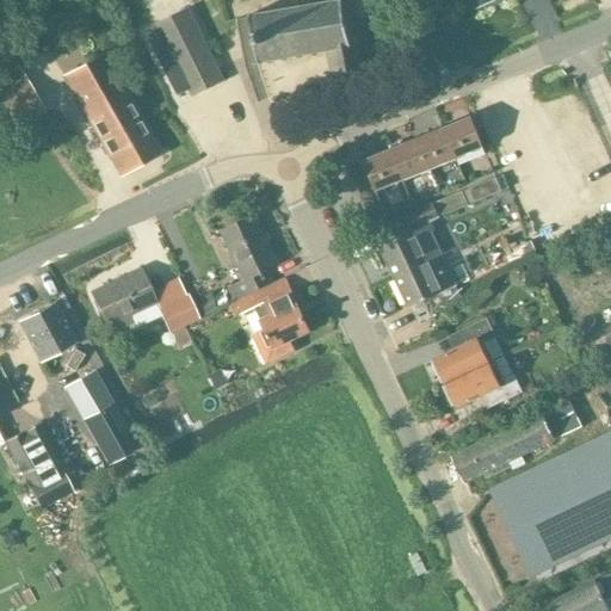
[(332,76),(364,72),(360,47),(364,45),(356,0),(343,0),(251,16),(258,63),(328,51),(332,76)]
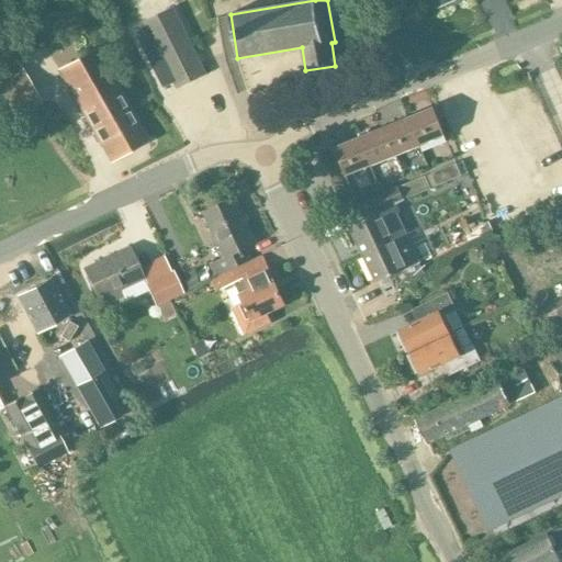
[(435,0),(439,9),(459,0),(435,0)]
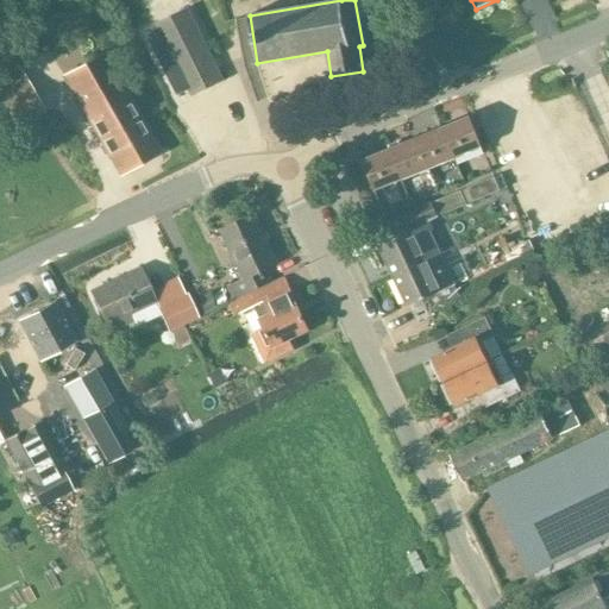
[(159,29),(146,35),(176,96),(189,89),(193,95),(224,80),(188,10),(157,25),(159,29)]
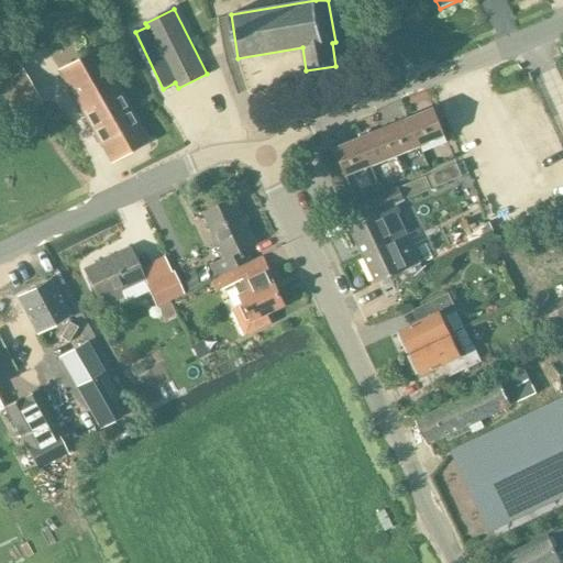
[(109,162),(146,140),(95,50),(57,70),(109,162)]
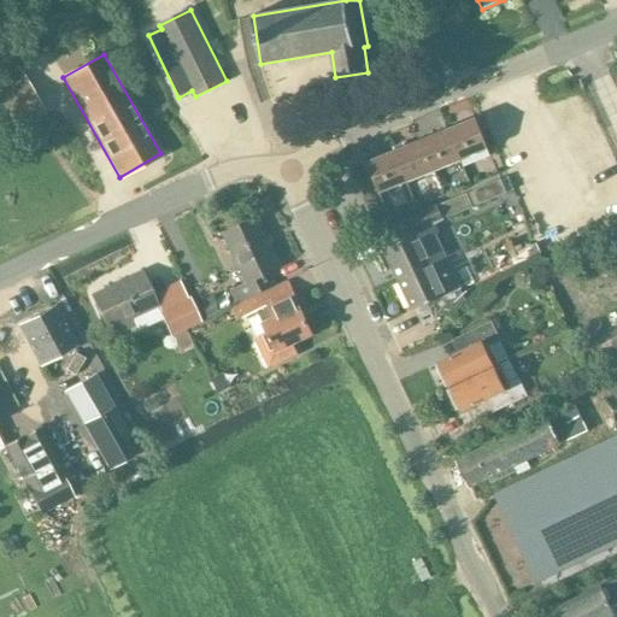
[(19,71),(0,82),(0,100),(12,123),(40,106),(19,71)]
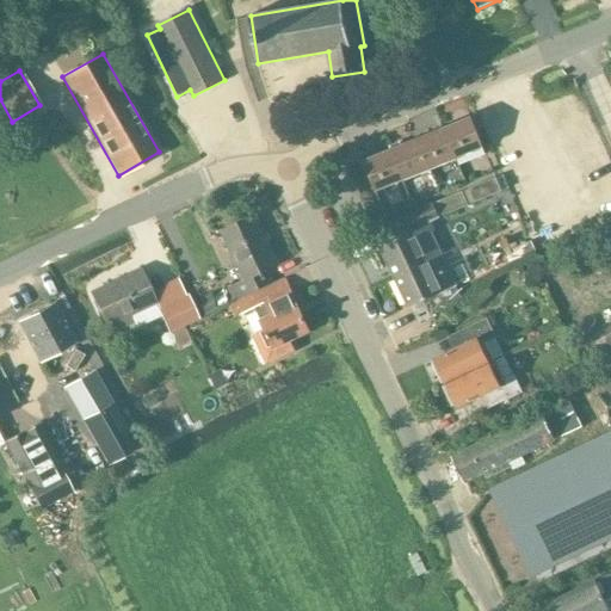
[(470,117),(443,128),(456,159),(483,148),(470,117)]
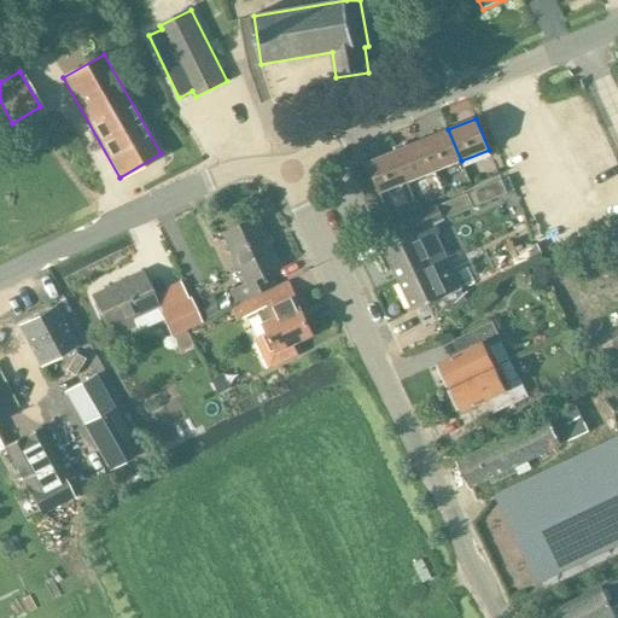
[(461,161),(448,129),(421,140),(435,172),(461,161)]
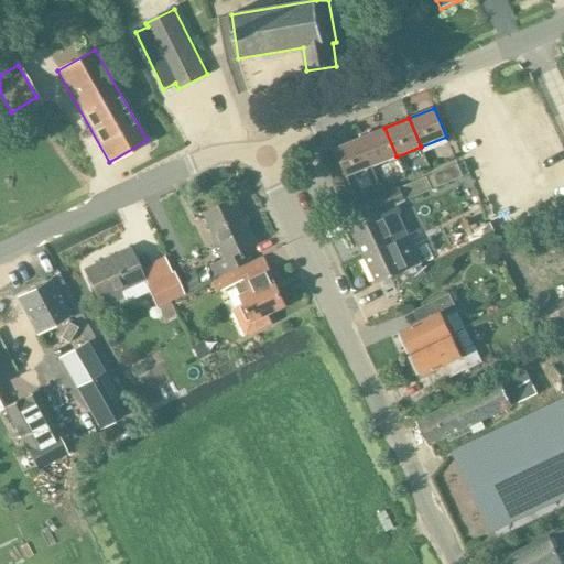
[(397,156),(384,128),(360,138),(371,166),(397,156)]
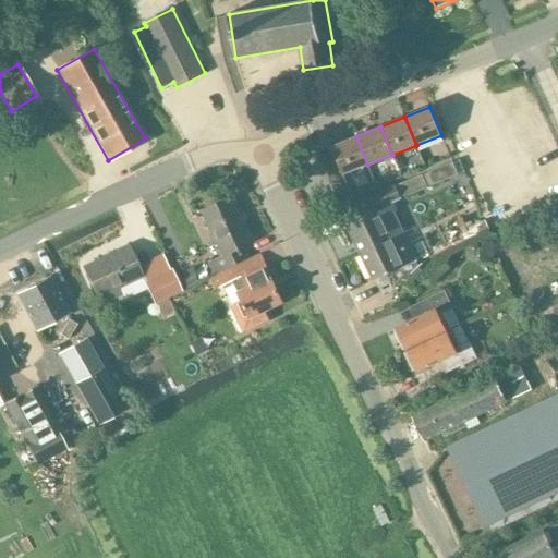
[(367,165),(356,136),(331,146),(343,176),(367,165)]
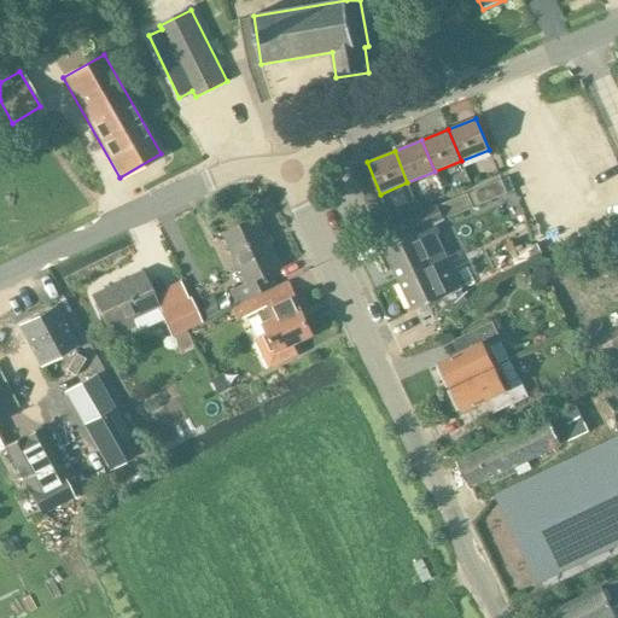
[(501,180),(488,186),(493,199),(507,193),(501,180)]
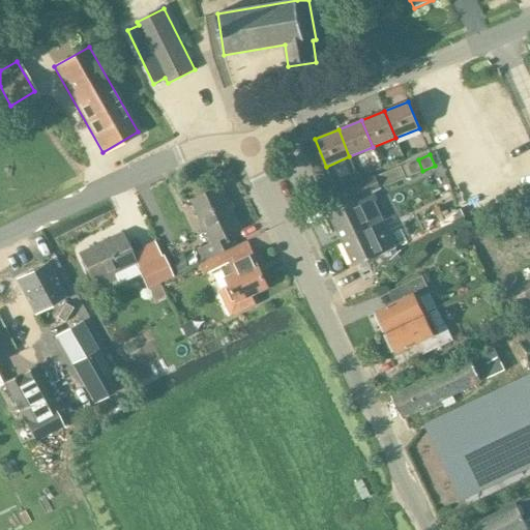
[(418,159),(407,164),(411,175),(422,171),(418,159)]
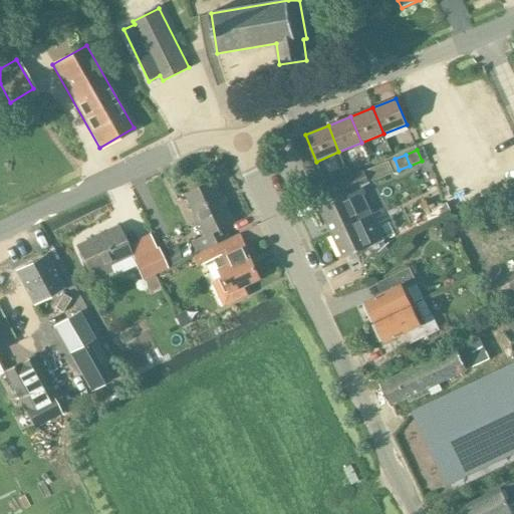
[(389,162),(377,166),(381,177),(393,172),(389,162)]
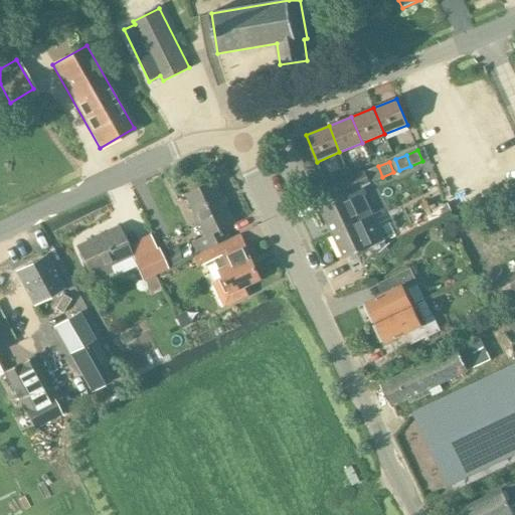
[(378,166),(367,171),(371,181),(382,177),(378,166)]
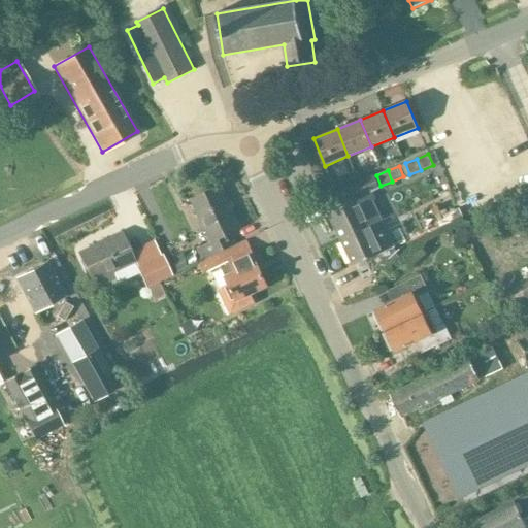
[(340,238),(381,220),(372,201),(376,199),(373,192),(381,189),(374,174),(336,193),(341,205),(327,211),(340,238)]
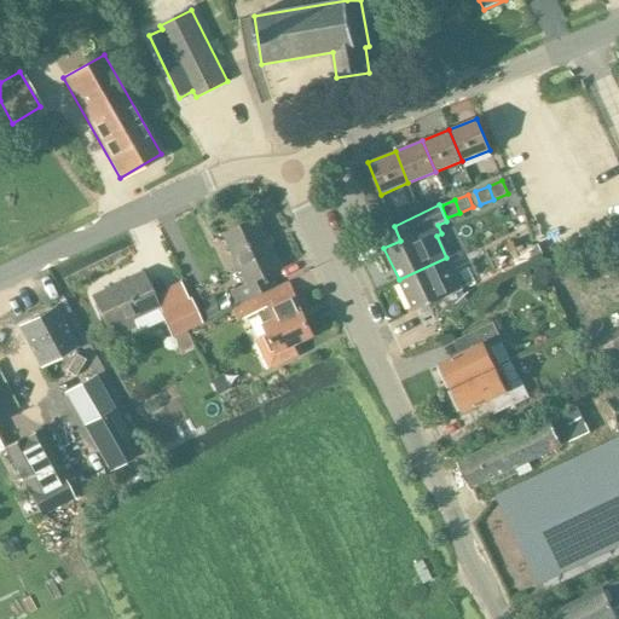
[(272,275),(283,270),(259,218),(224,235),(247,284),(232,290),(238,305),(278,287),(272,275)]
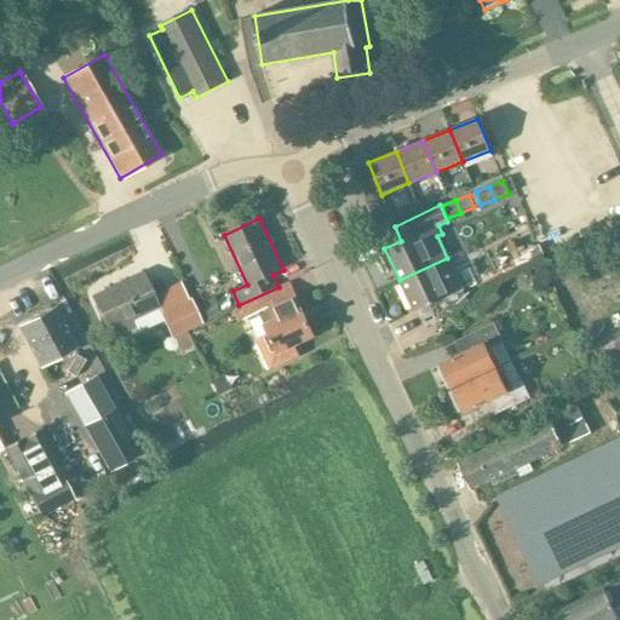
[(538,241),(511,253),(515,264),(543,252),(538,241)]
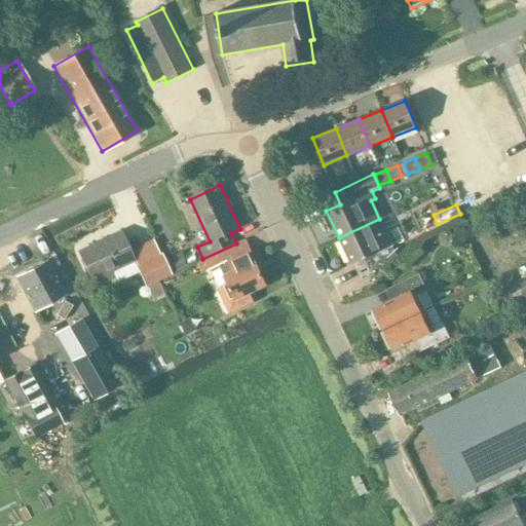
[(494,225),(504,220),(498,205),(488,211),(494,225)]
